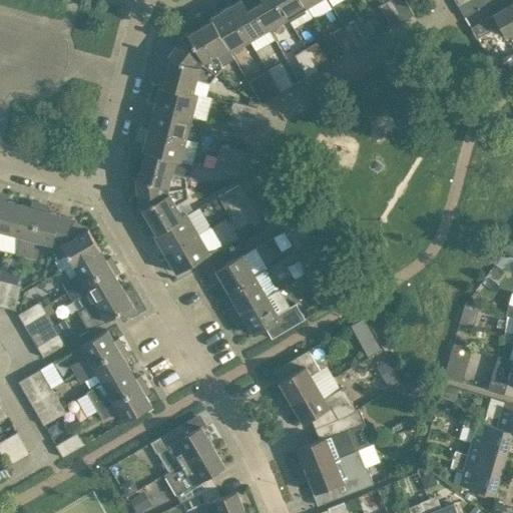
[(269,28),(251,0),(244,0),(243,1),(242,0),(238,0),(229,6),(249,39),(269,28)]
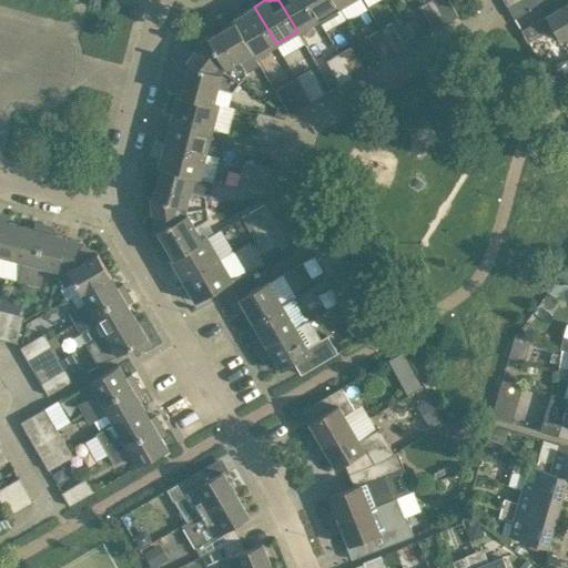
[(279,0),(297,31),(318,19),(307,0),(279,0)]
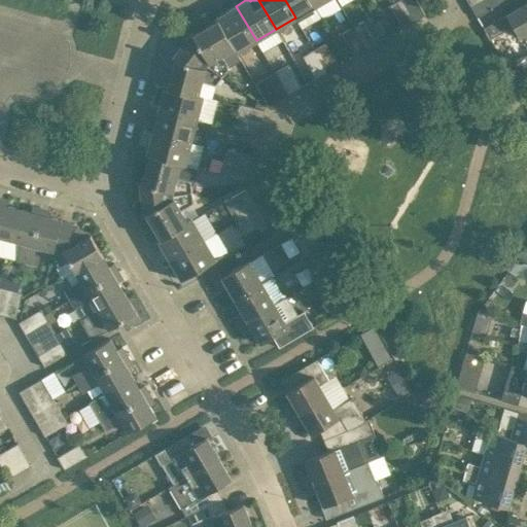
[(315,6),(310,0),(285,0),(295,18),(315,6)]
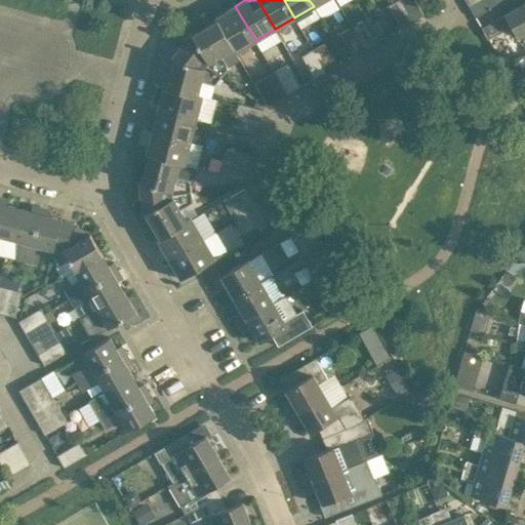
[(401,27),(411,22),(398,0),(396,0),(392,3),(389,4),(401,27)]
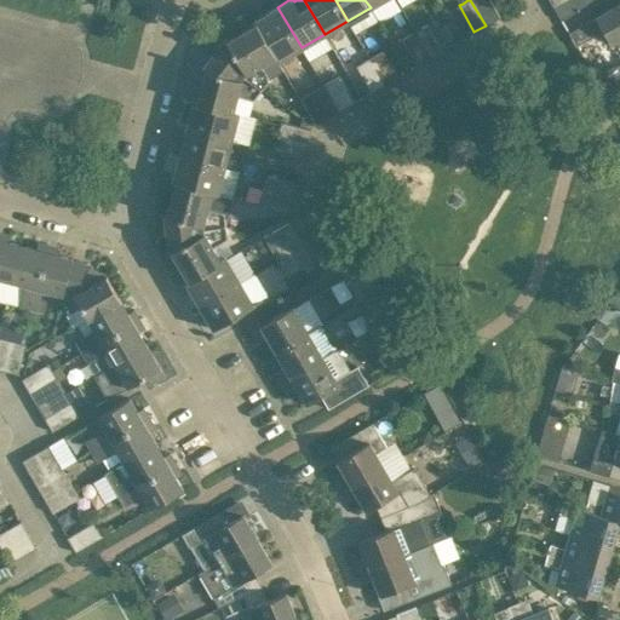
[(470,0),(486,26),(500,17),(491,0),(460,0),(463,4),(468,0),(470,0)]
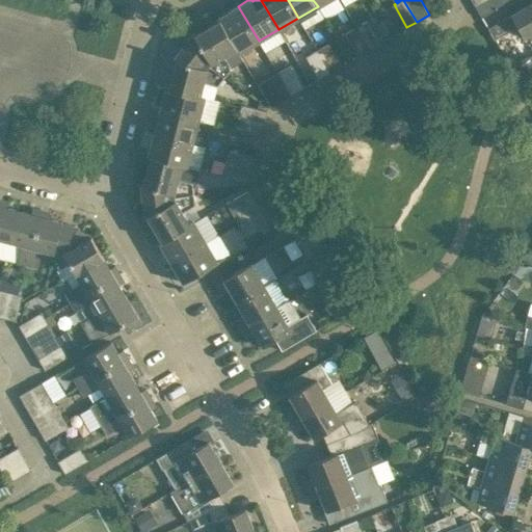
[(482,17),(505,3),(511,0),(484,0),(476,6),(482,17)]
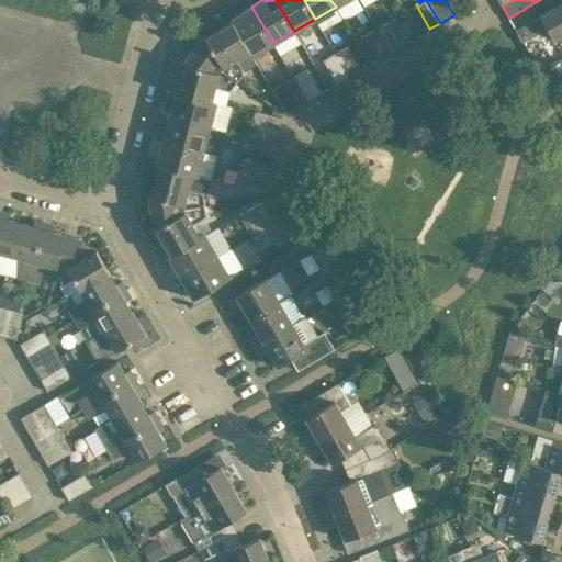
[(561,1),(540,14),(554,38),(561,34),(561,1)]
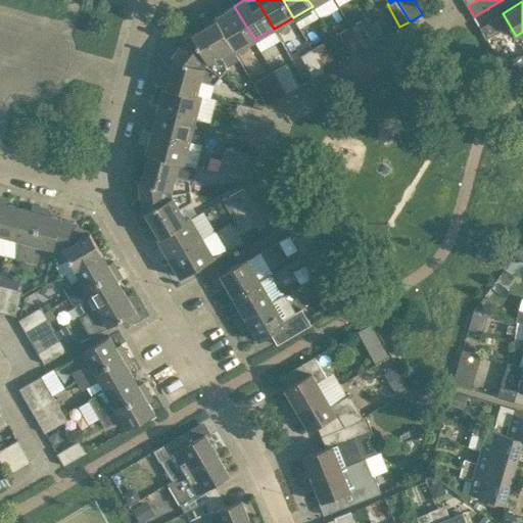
[(233,46),(235,51),(236,51),(254,40),(234,6),(215,17),(217,19),(218,18),(233,46)]
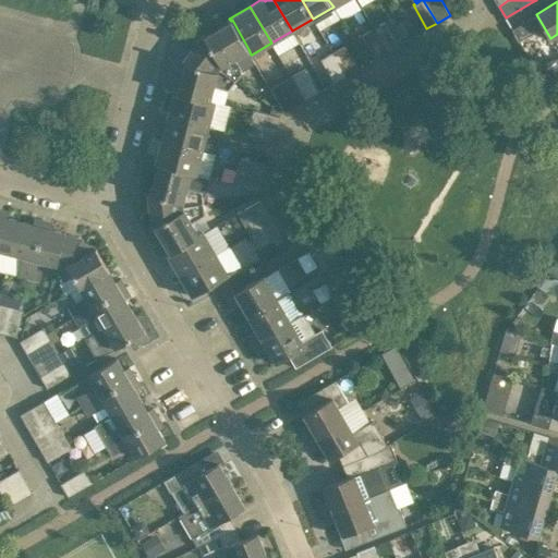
[(230,89),(244,70),(255,62),(252,55),(251,55),(249,49),(232,20),(231,21),(206,35),(203,34),(182,61),(185,63),(178,92),(209,100),(210,100),(214,85),(230,89)]
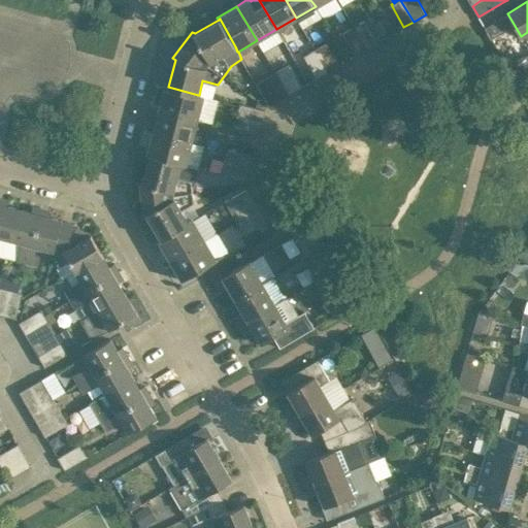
[(365,20),(353,26),(366,48),(378,42),(365,20)]
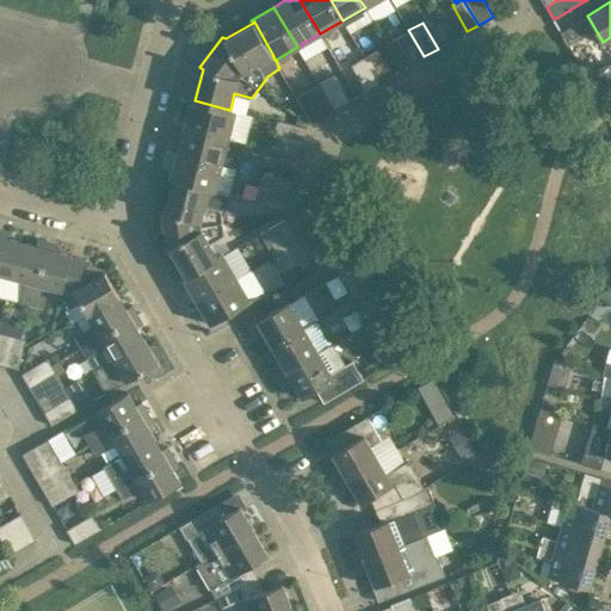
[(396,37),(400,43),(412,65),(424,56),(408,30),(396,37)]
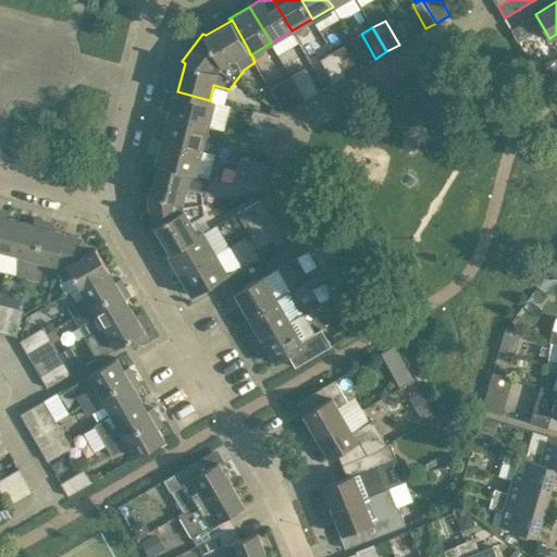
[(344,45),(332,52),(345,75),(358,69),(344,45)]
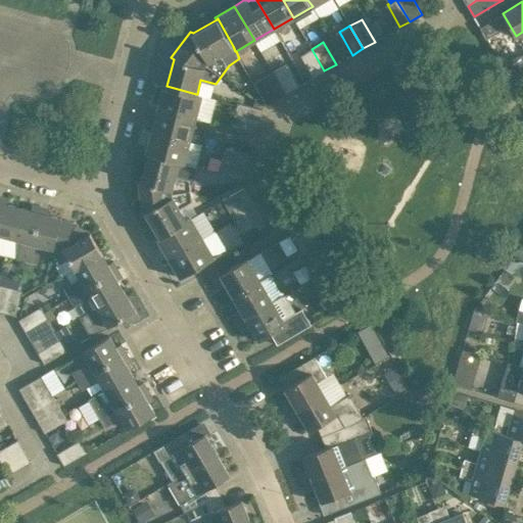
[(324,70),(312,49),(300,55),(314,77),(324,70)]
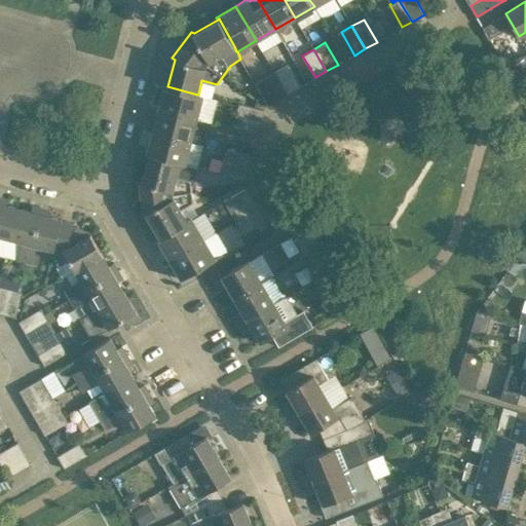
[(300,86),(301,85),(289,64),(276,71),(290,92),(300,86)]
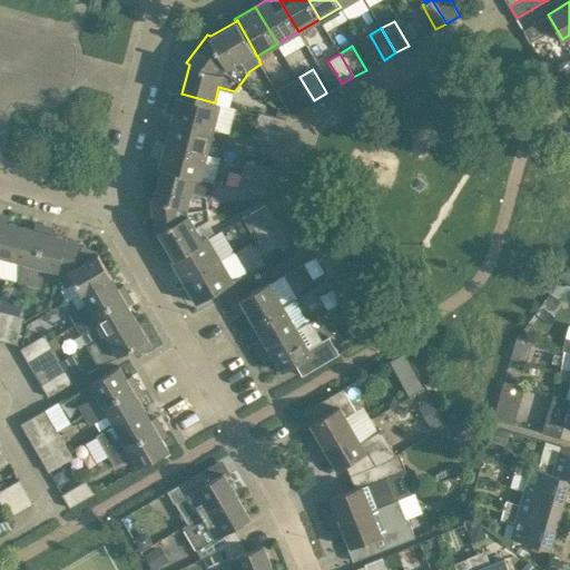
[(300,77),(288,82),(303,107),(314,100),(300,77)]
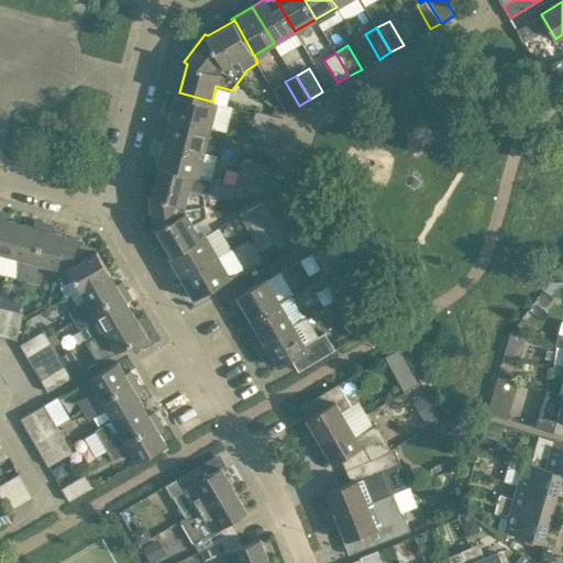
[(273,89),(287,112),(289,111),(299,106),(285,81),(273,89)]
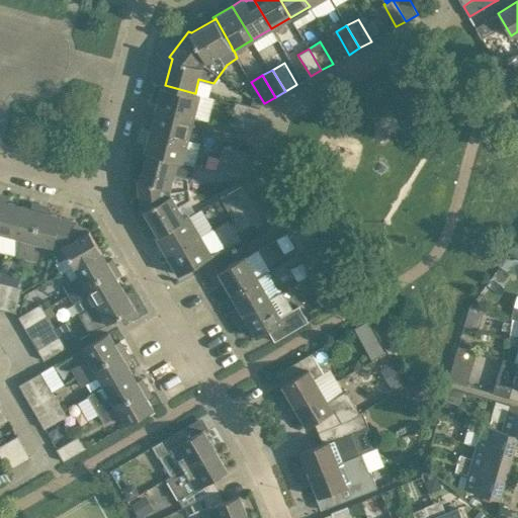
[(193,117),(198,98),(199,94),(195,93),(194,93),(165,85),(162,84),(156,107),(193,117)]
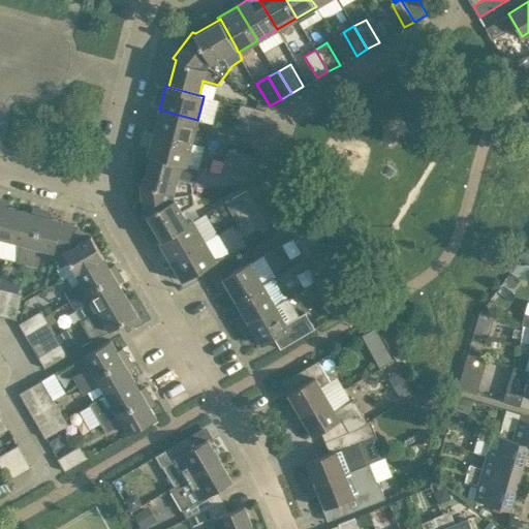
[(240,103),(237,116),(262,123),(266,110),(240,103)]
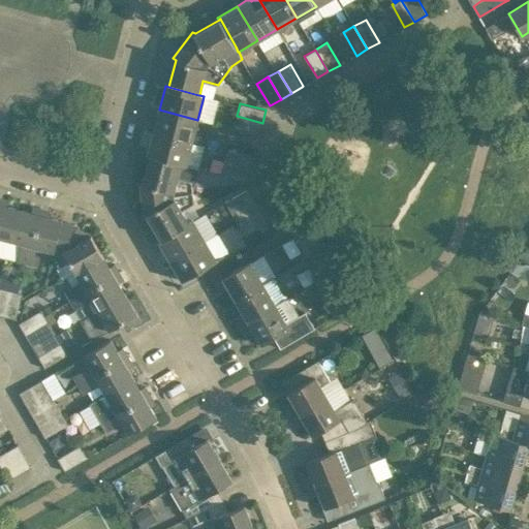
[(197,120),(159,110),(157,115),(153,133),(182,141),(192,143),(192,142),(195,130),(196,125),(197,120)]
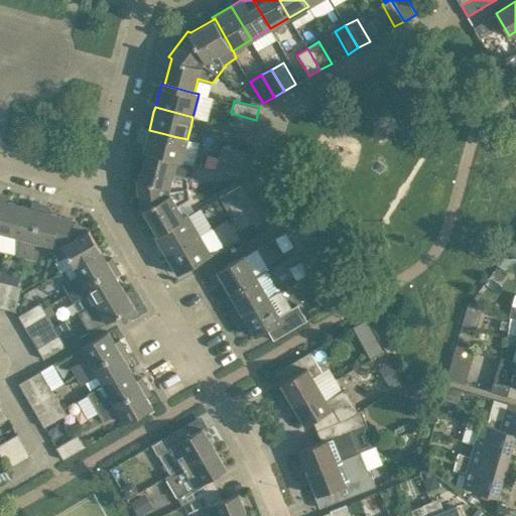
[(252,132),(256,120),(231,113),(228,125),(252,132)]
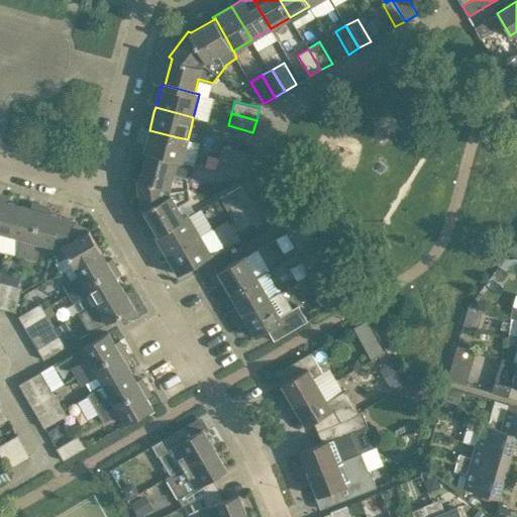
[(182,162),(191,164),(194,165),(200,141),(188,138),(188,139),(178,137),(149,130),(143,151),(146,152),(146,151),(177,160),(177,161),(182,162)]
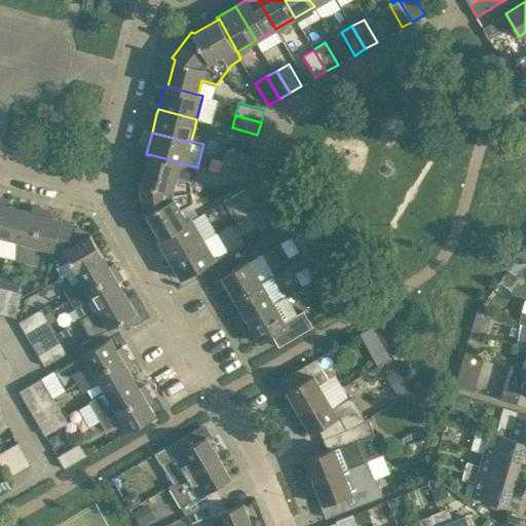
[(227,148),(224,160),(249,167),(252,154),(227,148)]
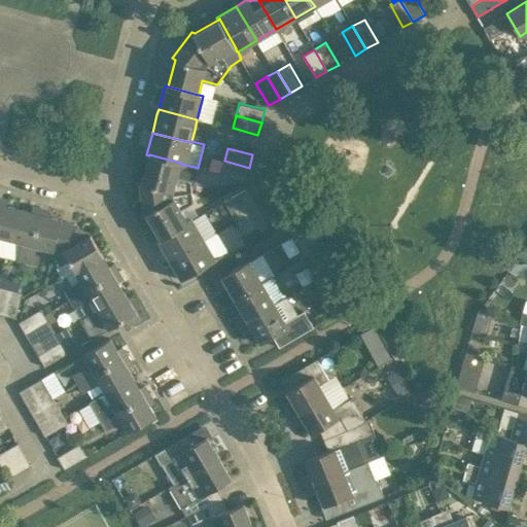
[(185,165),(180,164),(180,163),(149,154),(149,155),(142,181),(139,181),(144,214),(147,214),(161,238),(162,239),(190,222),(189,221),(183,210),(196,203),(191,180),(195,167),(185,165)]
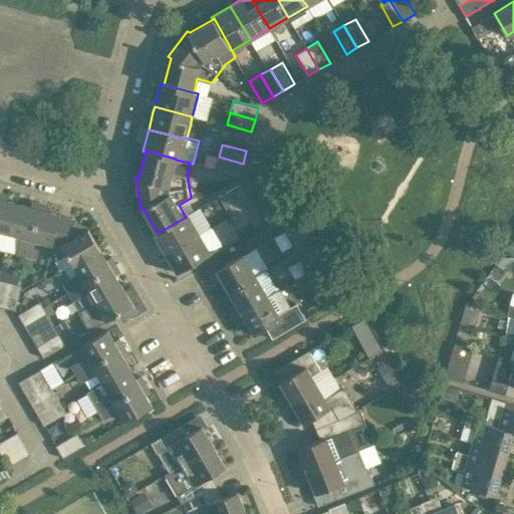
[(240,176),(243,164),(219,157),(216,169),(240,176)]
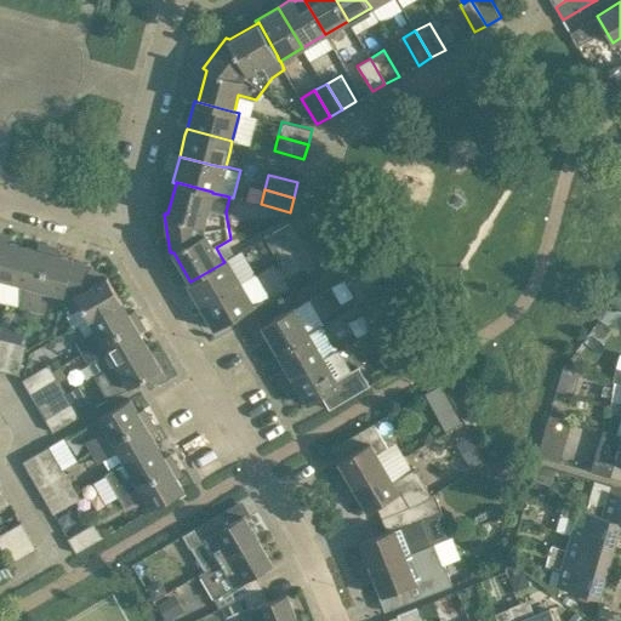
[(265,237),(273,250),(298,234),(291,221),(265,237)]
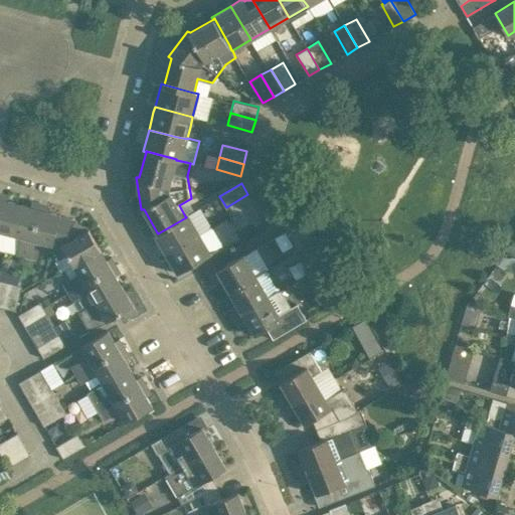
[(0,192),(0,231),(10,234),(18,203),(6,200),(7,194),(0,192)]
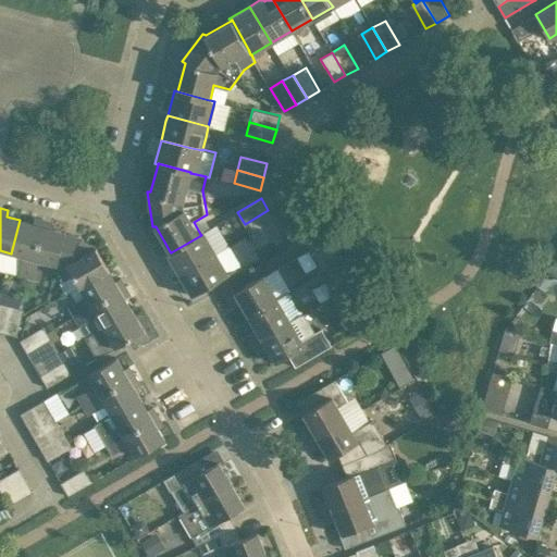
[(245,224),(251,236),(274,222),(268,210),(245,224)]
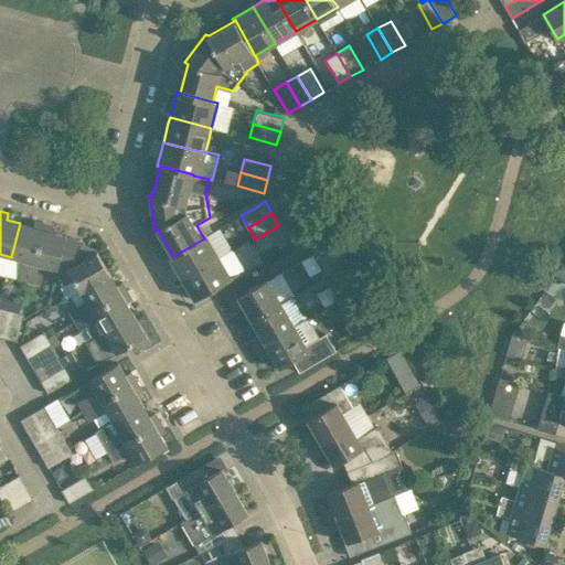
[(18,279),(29,283),(45,223),(34,220),(33,226),(20,223),(11,257),(22,260),(18,279)]
